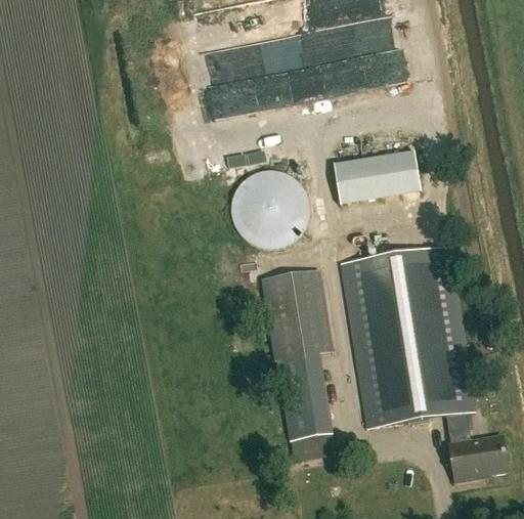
[(181,54),(265,40),(259,9),(176,24),(181,54)]
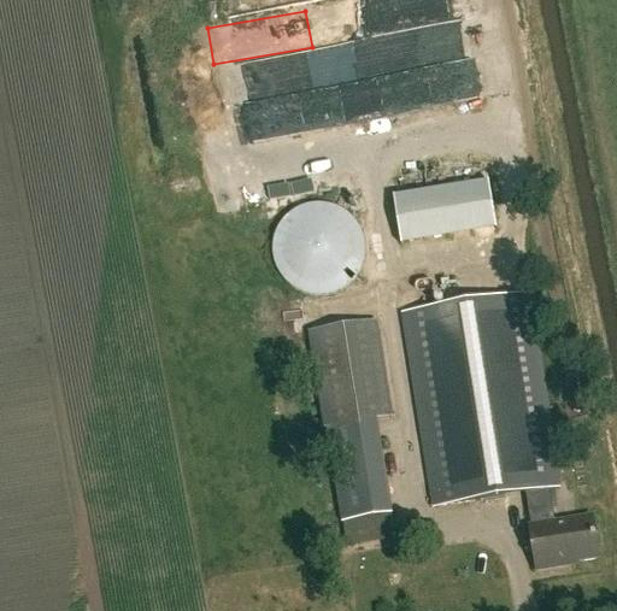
[(445,34),(468,29),(465,17),(444,21),(445,34)]
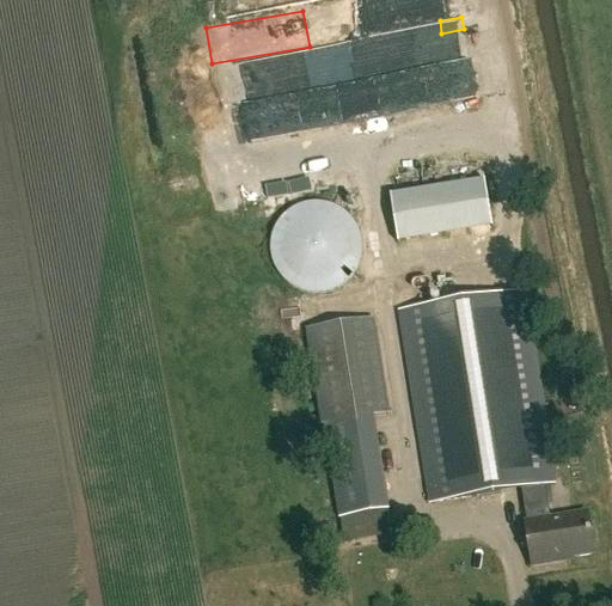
[(493,222),(484,175),(390,190),(398,238),(493,222)]
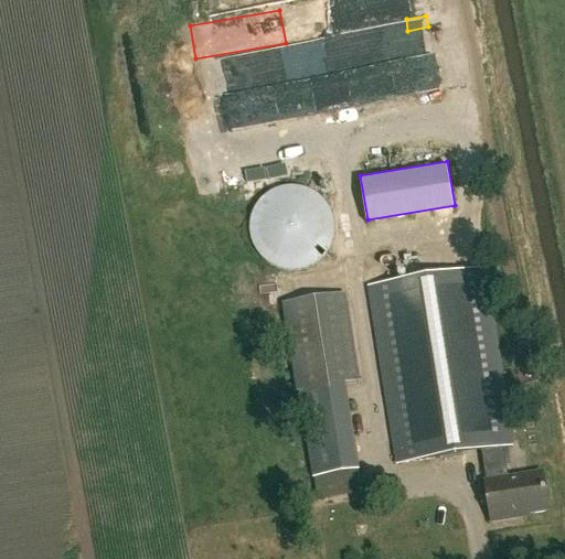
[(248,222),(248,225),(248,229),(249,232),(251,236),(252,240),(254,245),(256,248),(258,251),(260,254),(264,257),(267,260),(272,262),(275,264),(279,266),(284,267),(287,267),(291,267),(296,267),(300,266),(304,265),(308,264),(312,261),(315,260),(318,257),(321,254),(322,253),(324,250),(327,247),(328,245),(330,240),(331,238),(332,234),(333,229),(333,227),(333,225),(333,221),(332,217),(331,213),(330,208),(329,206),(327,202),(324,199),(321,195),(319,193),(316,191),(312,189),(308,186),(302,184),(298,183),(294,182),(291,182),(287,183),(283,183),(278,184),(274,186),(269,189),(267,190),(264,192),(260,195),(257,199),(256,201),(254,205),(252,208),(251,212),(249,216),(248,221),(248,222)]
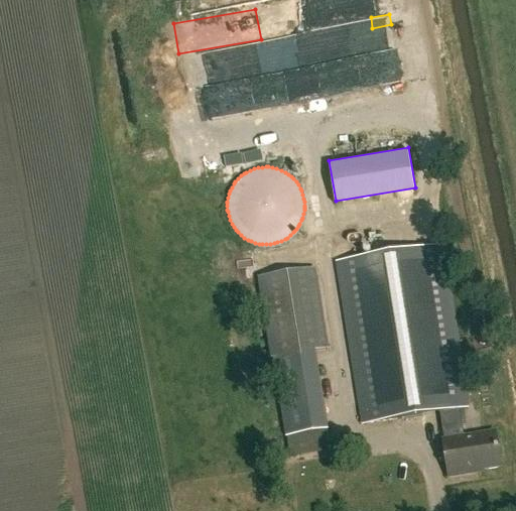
[(463,404),(438,246),(341,261),(365,420),(440,409),(444,437),(441,437),(446,474),(467,471),(467,467),(498,462),(493,427),(461,432),(457,405),(463,404)]
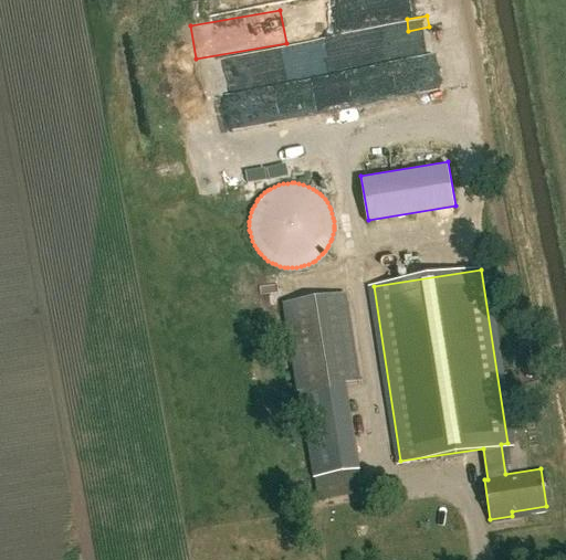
[(358,378),(345,289),(282,299),(295,388),(301,387),(314,474),(358,467),(346,380),(358,378)]
